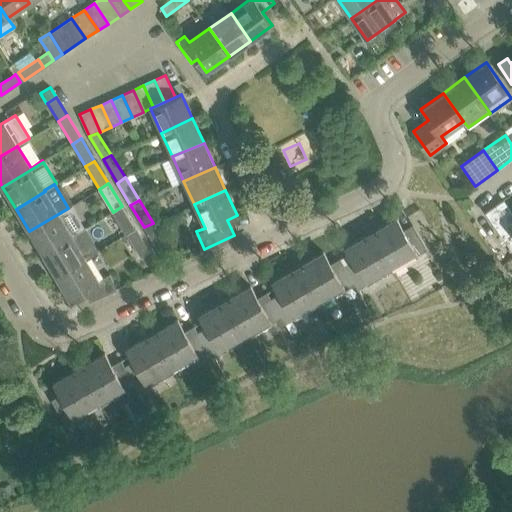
[(511,212),(503,200),(485,213),(511,251),(511,212)]
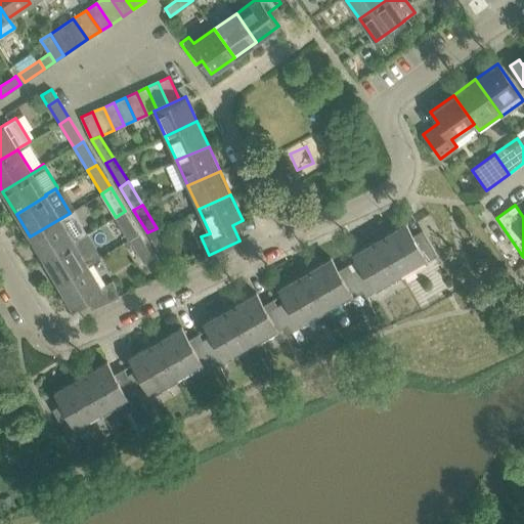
[(70,213),(30,236),(44,259),(74,242),(86,234),(72,211),(70,213)]
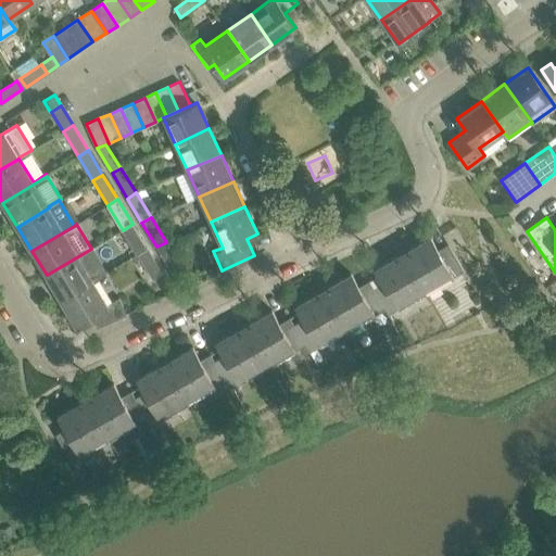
[(133,224),(123,230),(137,254),(148,249),(133,224)]
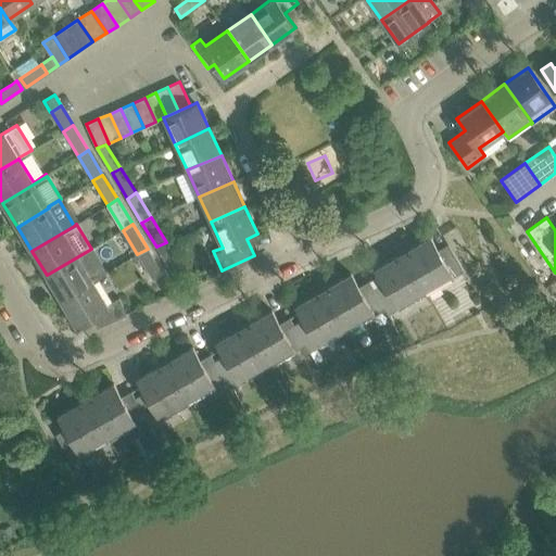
[(430,237),(404,252),(428,292),(454,278),(453,277),(464,270),(451,249),(441,255),(430,237)]
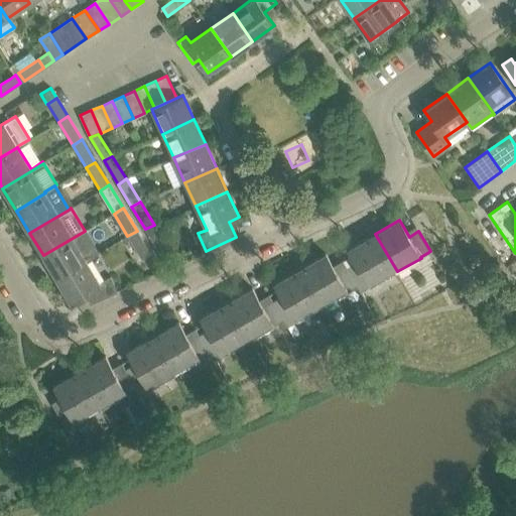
[(154,225),(145,229),(160,253),(169,248),(154,225)]
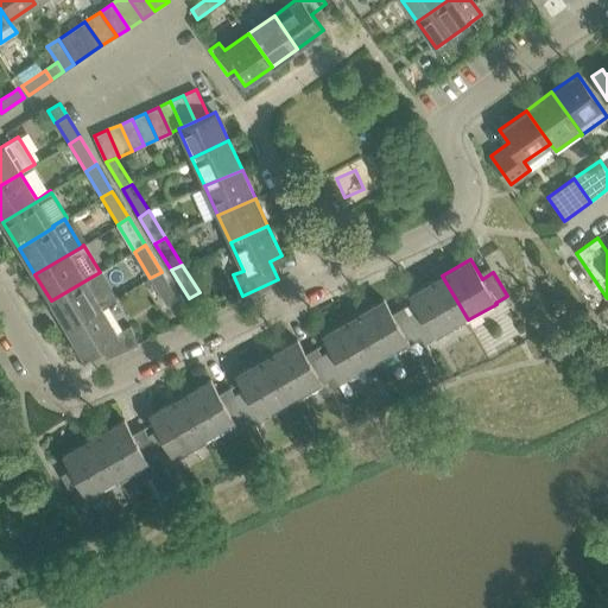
[(162,272),(150,278),(166,305),(177,299),(162,272)]
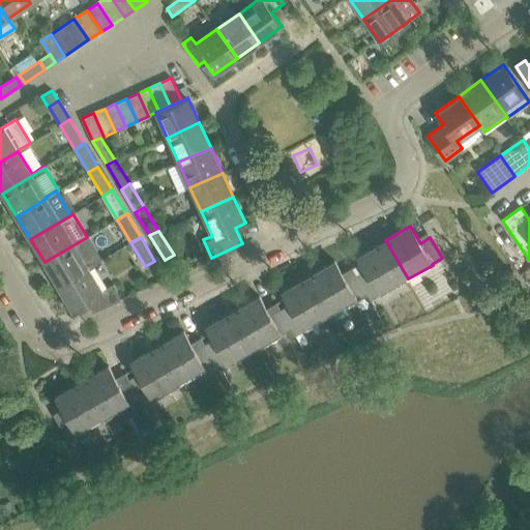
[(367,273),(358,278),(371,299),(380,294),(380,295),(408,278),(385,240),(357,256),(367,273)]
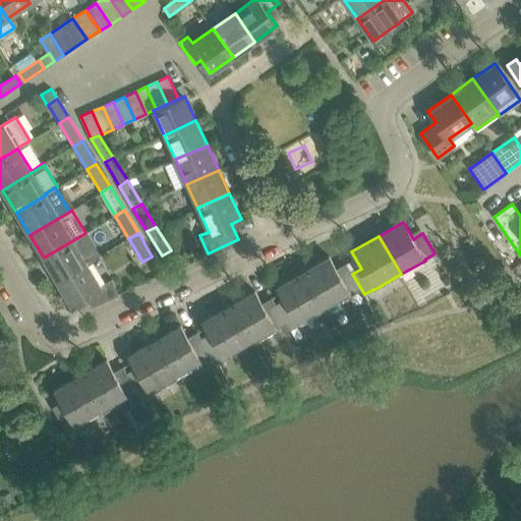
[(73,240),(44,257),(57,281),(88,264),(73,240)]
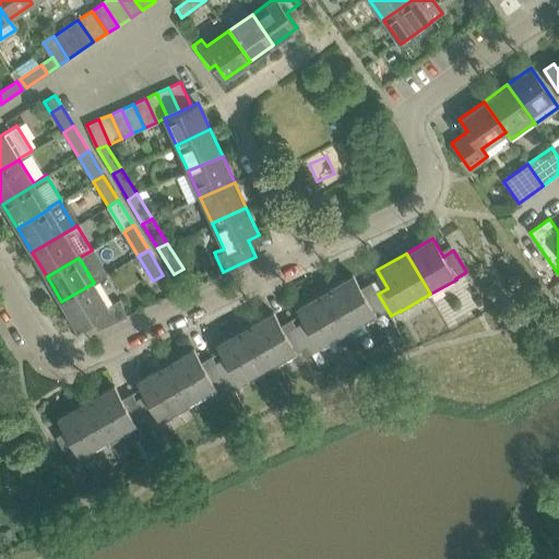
[(353,275),(328,289),(352,331),(377,316),(387,310),(390,317),(391,316),(378,294),(373,287),(364,293),(353,275)]
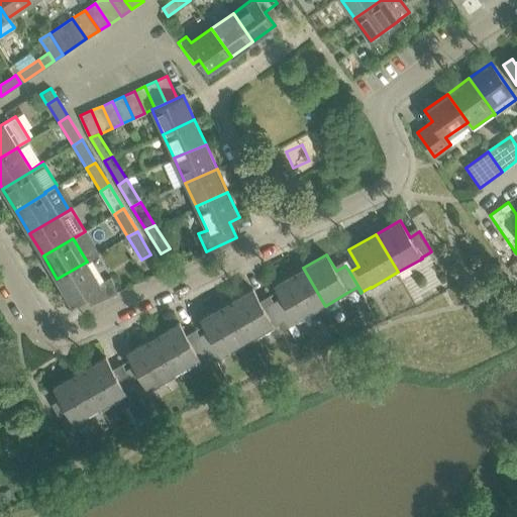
[(87,262),(57,279),(71,303),(100,285),(87,262)]
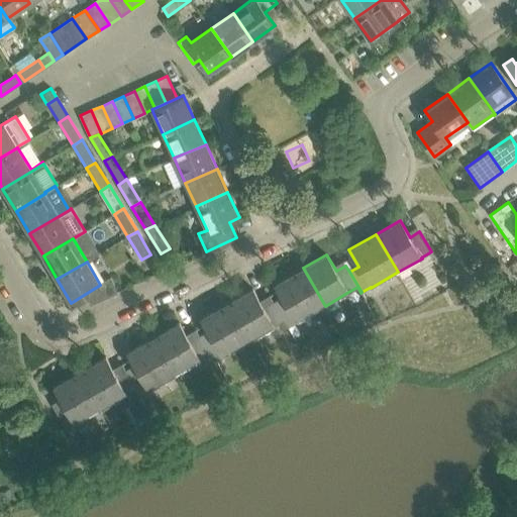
[(325,306),(303,268),(276,284),(285,301),(276,306),(288,327),(288,326),(294,337),(300,334),(294,323),(297,321),(298,322),(325,306)]
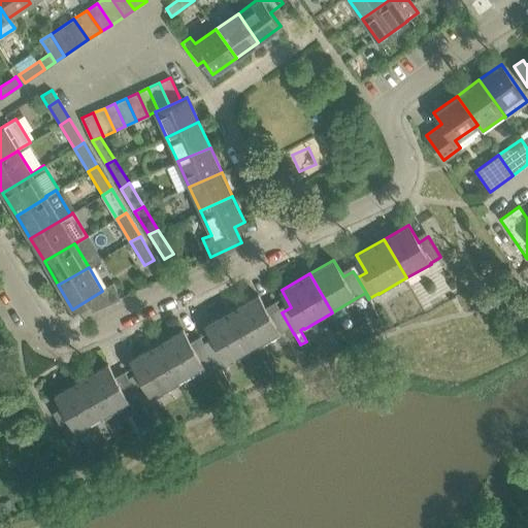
[(294,334),(282,312),(277,306),(267,311),(258,295),(231,309),(254,349),(281,333),(279,332),(284,331),(288,337),(294,334)]
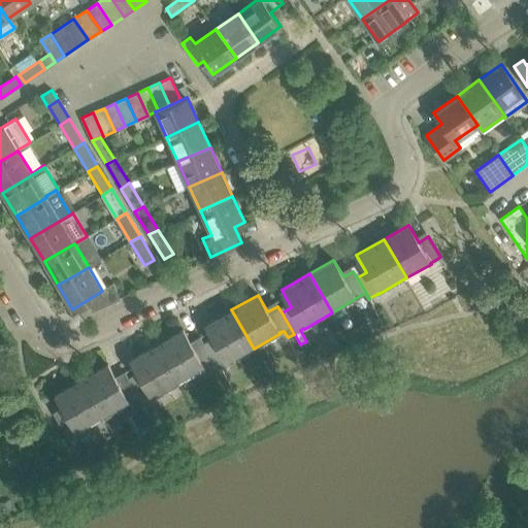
[(216,341),(206,348),(215,362),(219,368),(228,362),(229,363),(254,349),(231,309),(206,325),(216,341)]
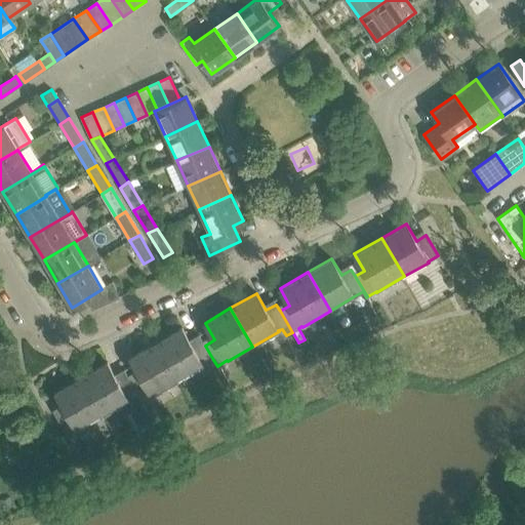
[(182,327),(156,342),(177,380),(204,366),(204,365),(213,360),(205,346),(201,338),(191,344),(182,327)]
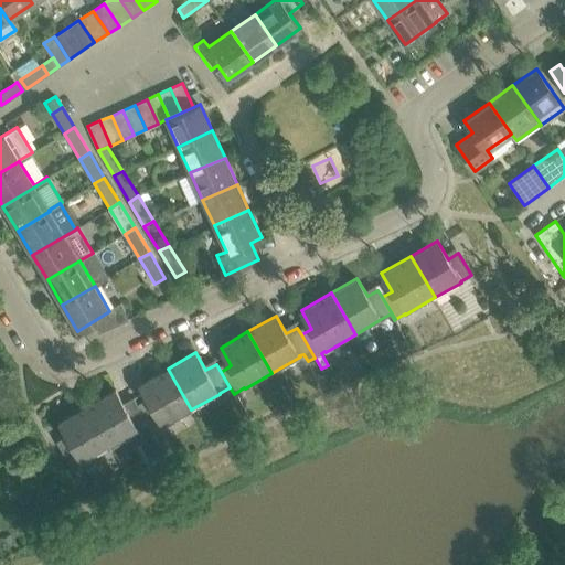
[(150,403),(140,408),(149,425),(153,432),(163,425),(164,426),(191,409),(168,369),(140,384),(150,403)]
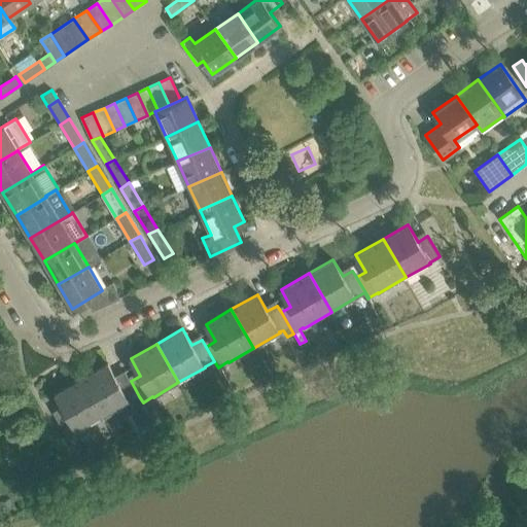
[(107,363),(81,379),(104,417),(130,402),(130,401),(139,396),(131,381),(128,375),(117,381),(107,363)]
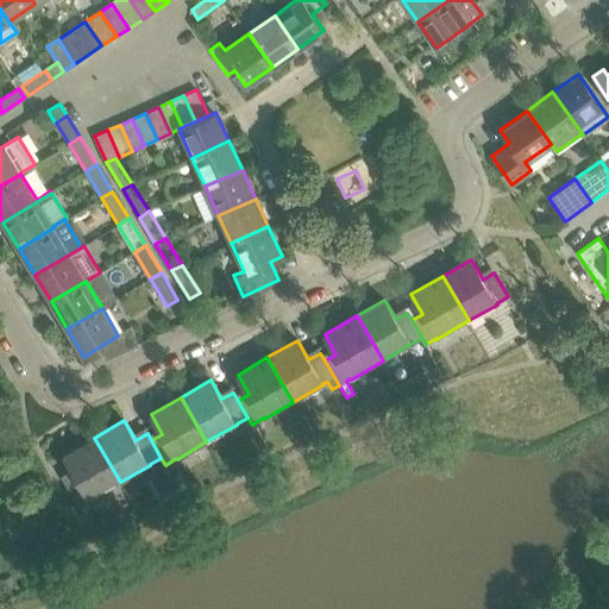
[(64,454),(71,469),(75,475),(64,481),(79,506),(89,498),(90,500),(120,482),(94,438),(64,454)]
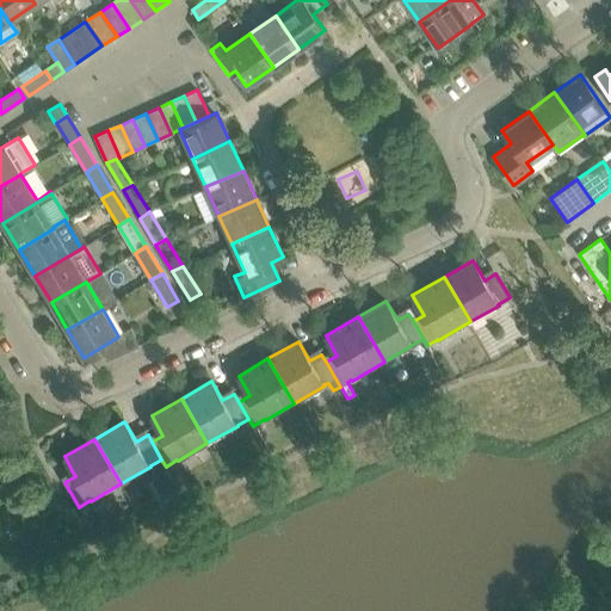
[(75,476),(72,470),(61,476),(65,482),(75,476)]
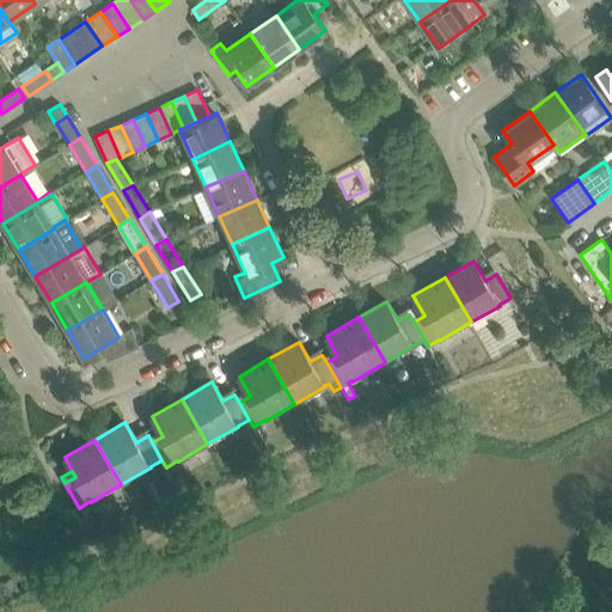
All buildings are outlined.
